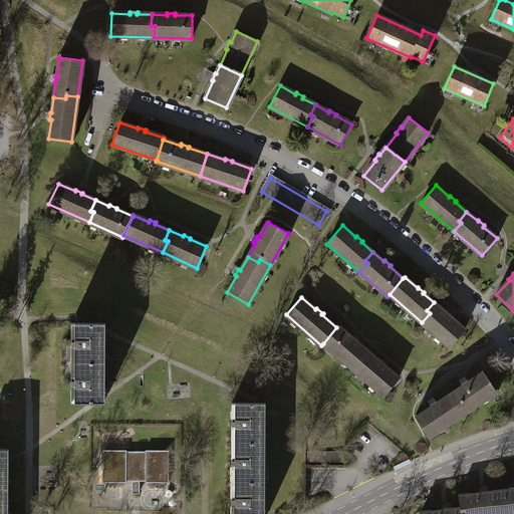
[(430,313),(422,322),(450,345),(465,328),(451,317),(452,316),(447,311),(446,312),(434,302),(427,310),(430,313)]
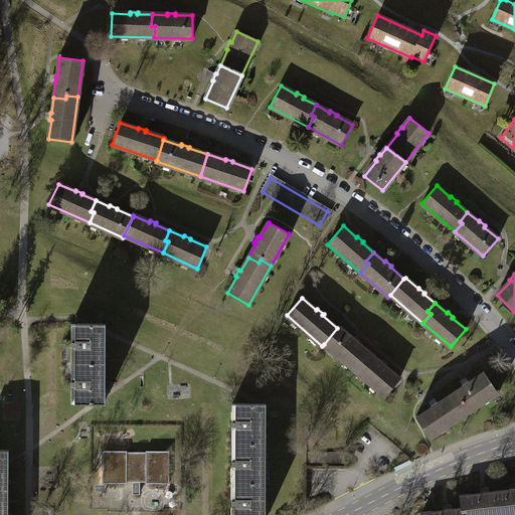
[(74,363),(106,363),(105,329),(105,323),(95,323),(75,323),(75,340),(71,340),(71,347),(74,347),(74,363)]
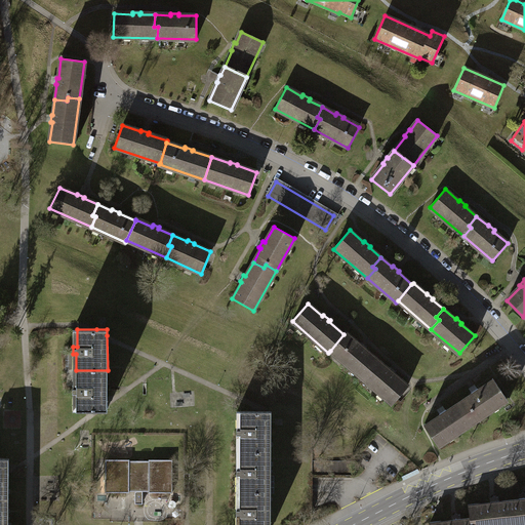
[(344,334),(330,351),(363,378),(371,370),(368,367),(375,359),(364,349),(365,347),(360,342),(358,344),(346,332),(344,334)]
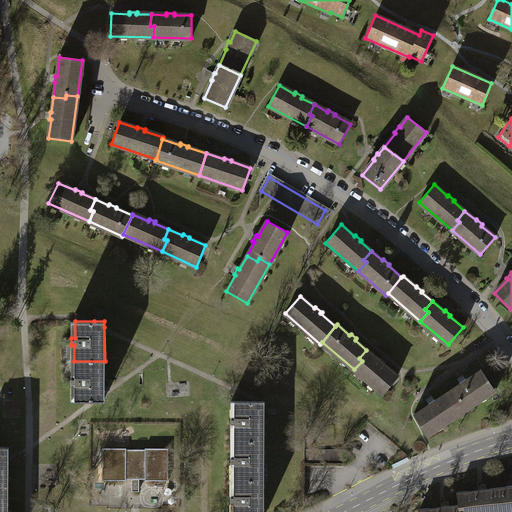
[(362,361),(354,369),(382,394),(397,376),(384,364),(385,363),(378,358),(377,359),(366,350),(359,358),(362,361)]
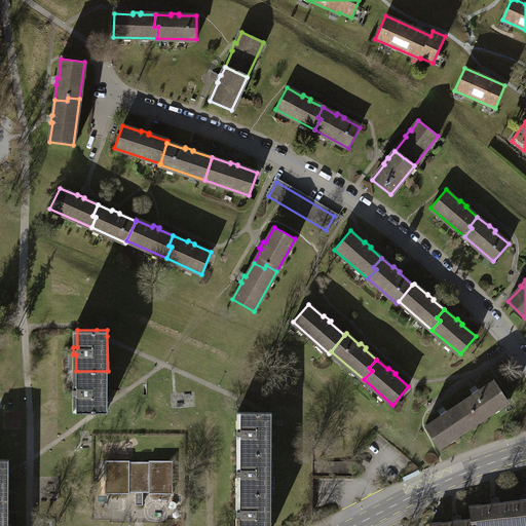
[(108,371),(76,371),(76,387),(72,387),(72,393),(76,393),(77,411),(108,411),(108,371)]
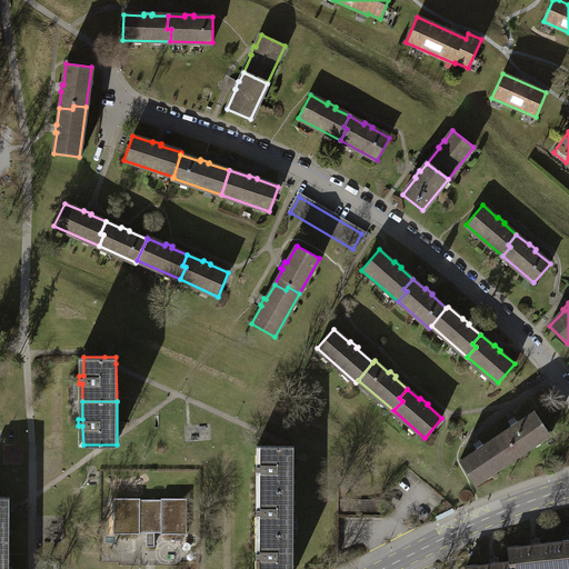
[(510,428),(496,437),(503,448),(507,446),(513,456),(548,433),(533,411),(517,422),(516,421),(509,426),(510,428)]
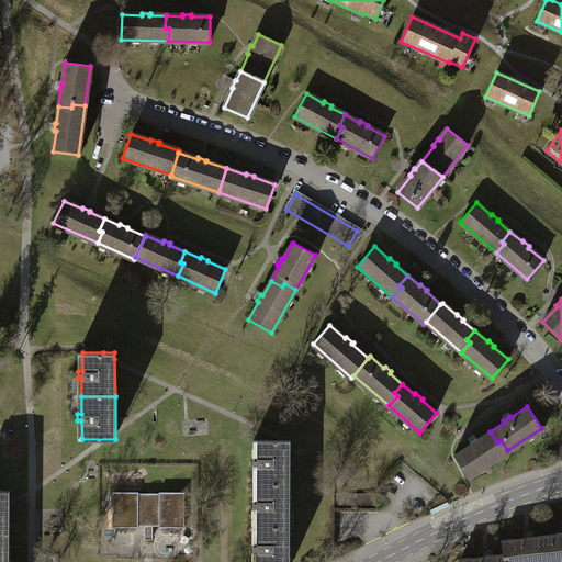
[(467,476),(507,450),(501,440),(497,442),(490,431),(475,441),(475,439),(469,444),(470,446),(453,457),(467,476)]
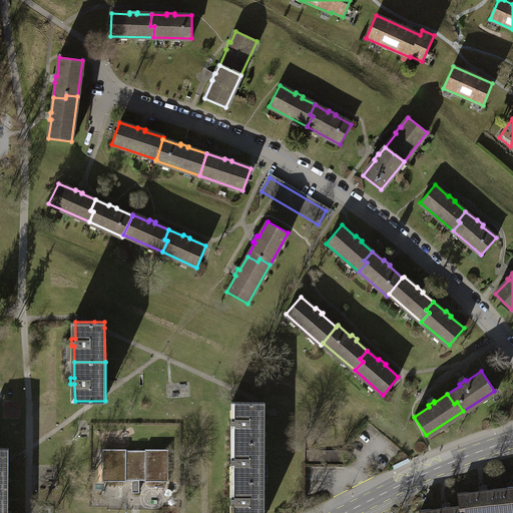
[(233,441),(265,441),(264,402),(234,402),(234,419),(230,419),(230,424),(233,424),(233,441)]
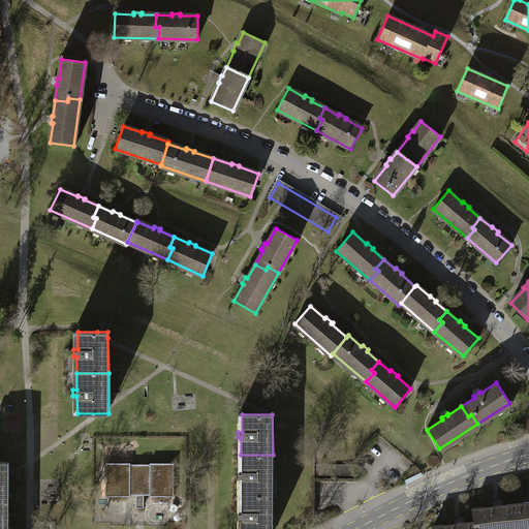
[(242,495),(273,495),(273,455),(241,455),(241,472),(237,472),(237,477),(242,477),(242,495)]
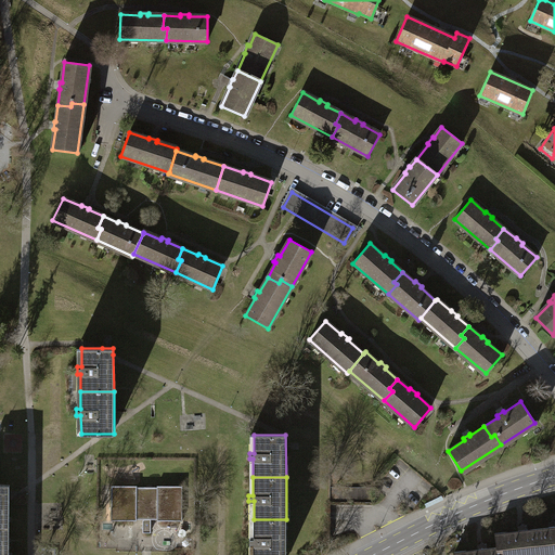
[(0,526),(9,527),(9,482),(0,482),(0,526)]
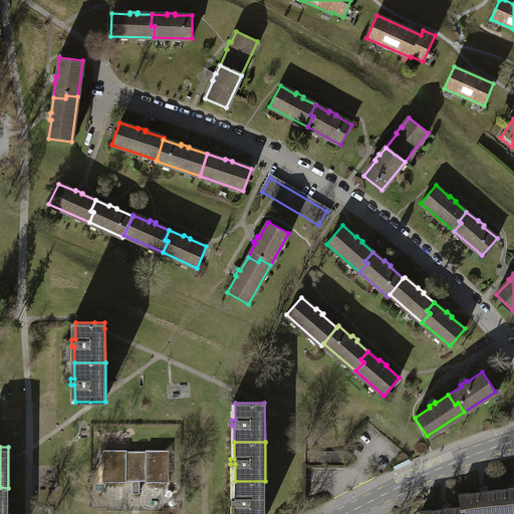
[(168,452),(102,451),(102,481),(133,481),(140,481),(168,481),(168,452)]
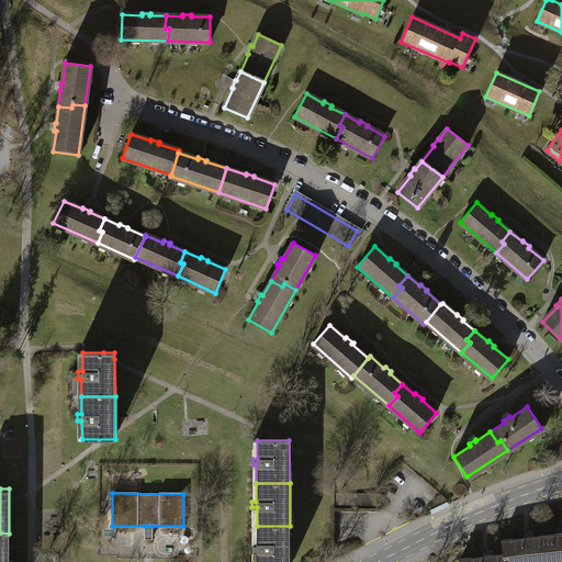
[(379,493),(334,494),(334,512),(379,510),(379,493)]
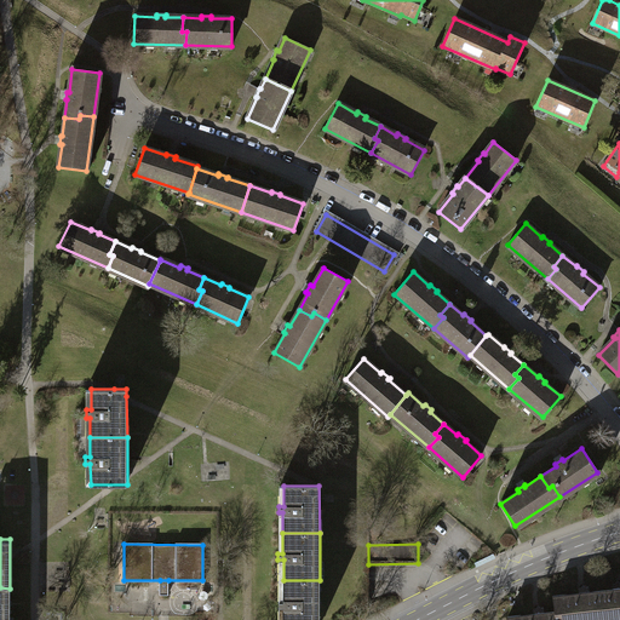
[(319,619),(320,580),(283,580),(283,600),(277,600),(277,607),(283,607),(282,619),(319,619)]
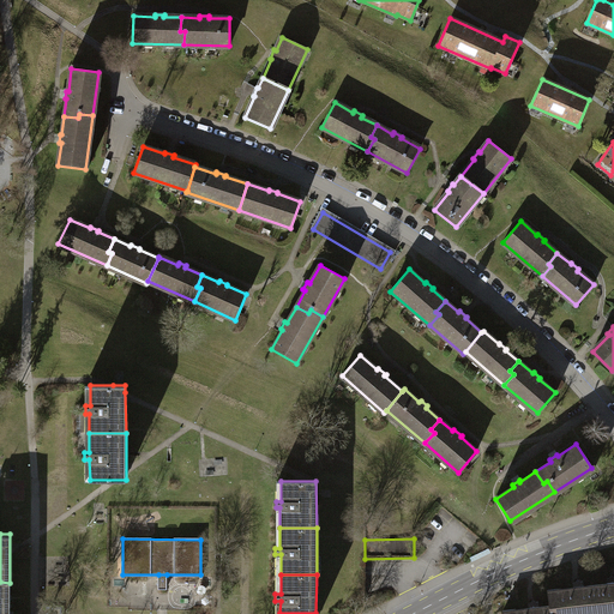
[(595,587),(599,613),(613,613),(613,576),(612,576),(608,578),(606,578),(607,585),(595,587)]
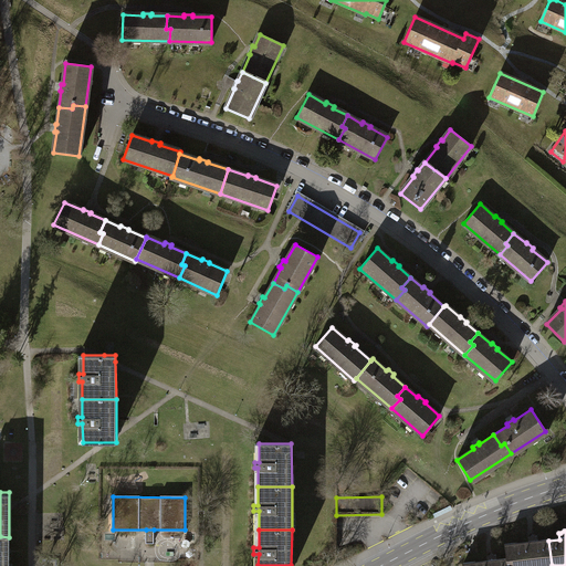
[(552,565),(548,541),(537,542),(537,535),(535,536),(532,534),(530,536),(527,536),(528,543),(516,544),(516,542),(506,543),(507,559),(507,565),(552,565)]
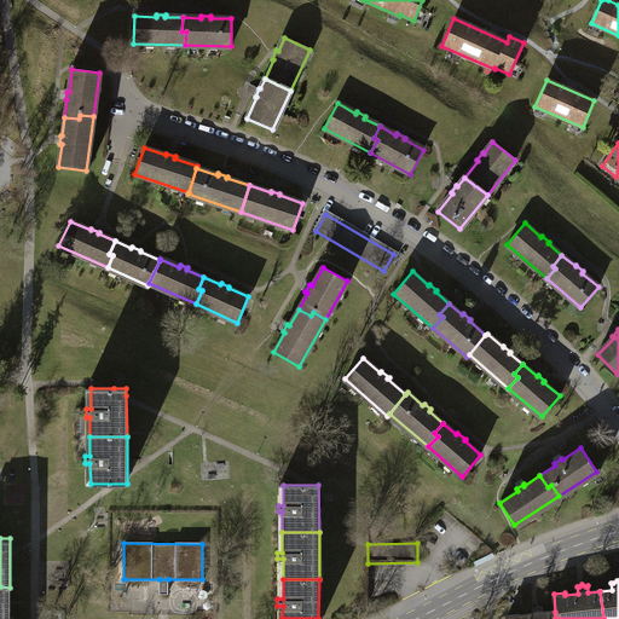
[(10,618),(10,588),(0,586),(0,618),(10,618)]
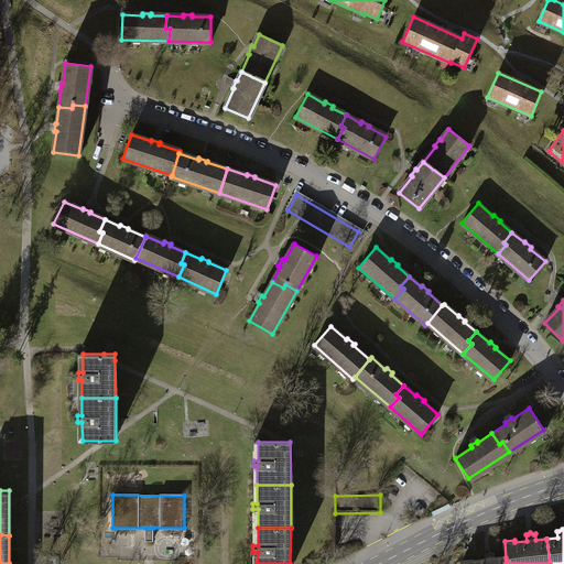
[(506,563),(506,557),(495,559),(494,552),(491,553),(489,551),(487,553),(485,553),(486,560),(474,561),(474,559),(462,560),(462,563),(506,563)]
